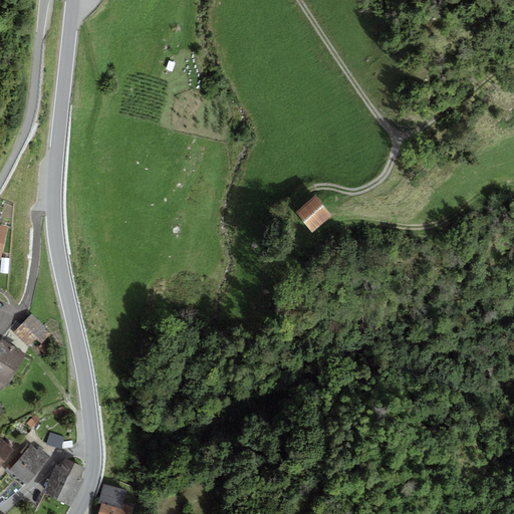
[(312,200),(293,214),(306,232),(326,218),(312,200)]
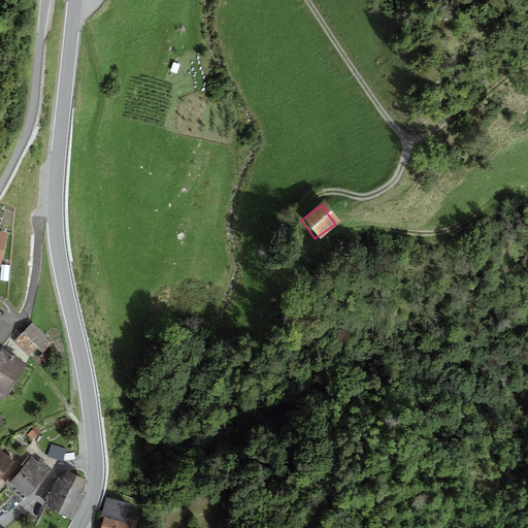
[(8,282),(9,266),(1,265),(0,281),(8,282)]
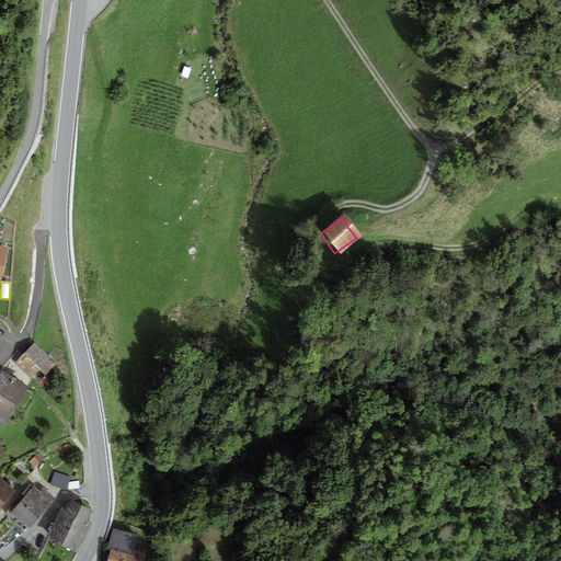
[(35,343),(15,363),(31,379),(41,370),(46,376),(55,367),(47,361),(50,359),(35,343)]
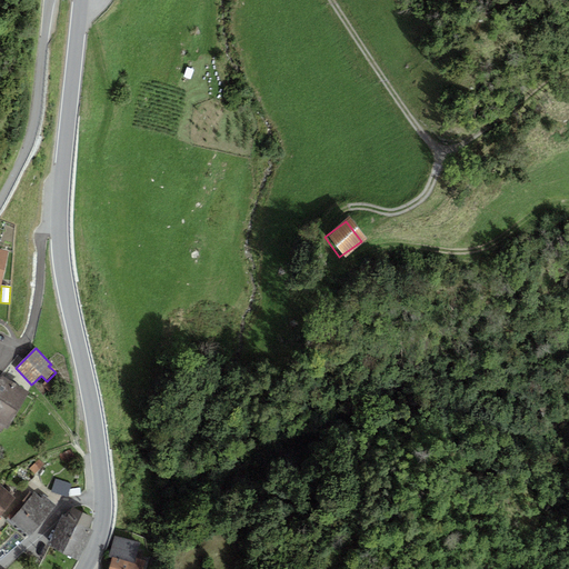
[(0,381),(0,400),(18,412),(30,392),(5,376),(0,381)]
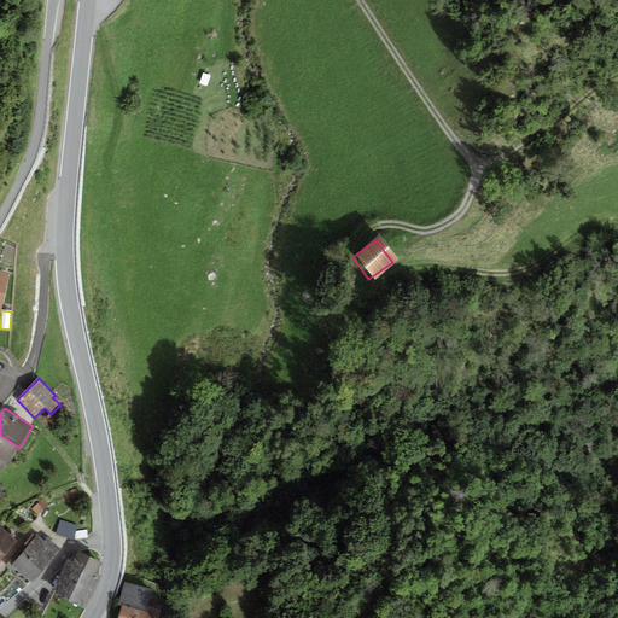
[(6,467),(19,448),(0,435),(0,468),(1,470),(4,466),(6,467)]
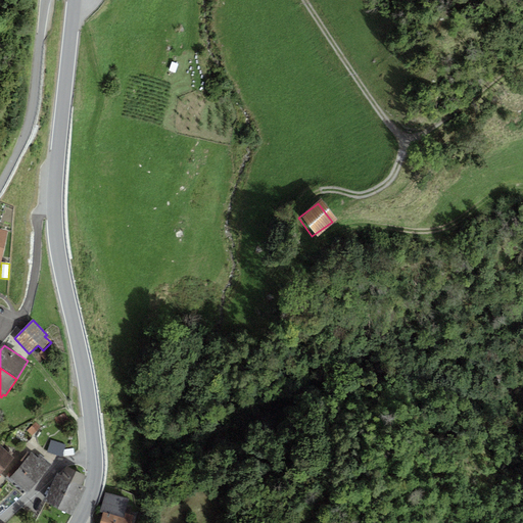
[(51,440),(47,453),(62,457),(65,444),(51,440)]
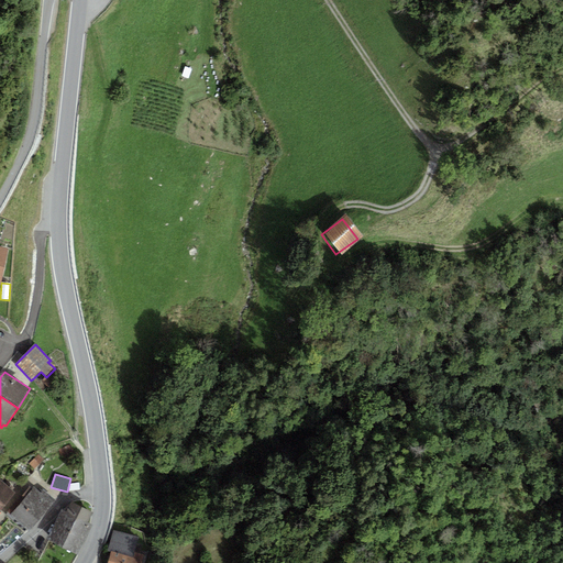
[(0,510),(15,493),(0,479),(0,510)]
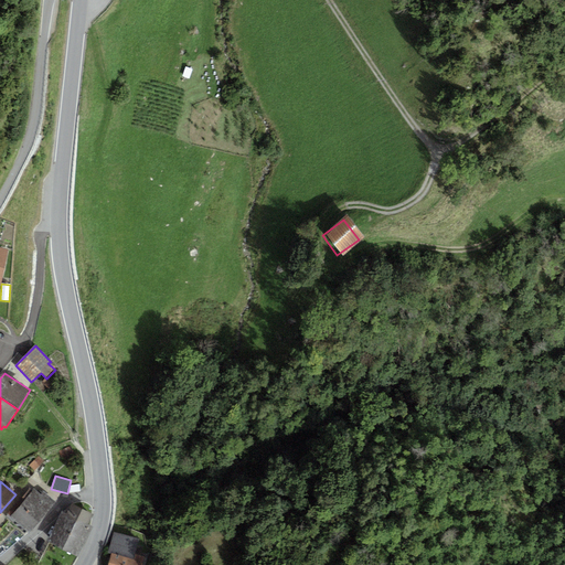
[(20,505),(39,522),(54,505),(56,502),(43,491),(41,494),(34,489),(33,491),(25,500),(20,505)]
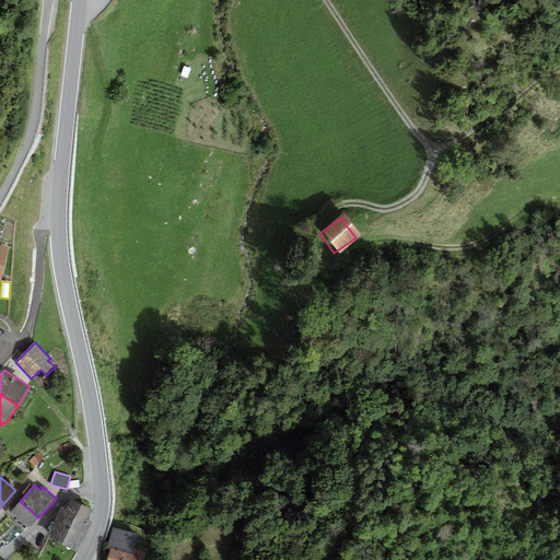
[(25,496),(33,487),(30,485),(22,492),(25,496)]
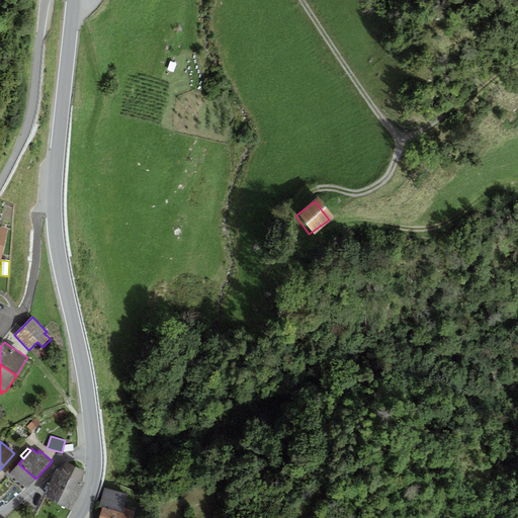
[(61,471),(81,481),(85,471),(65,461),(61,471)]
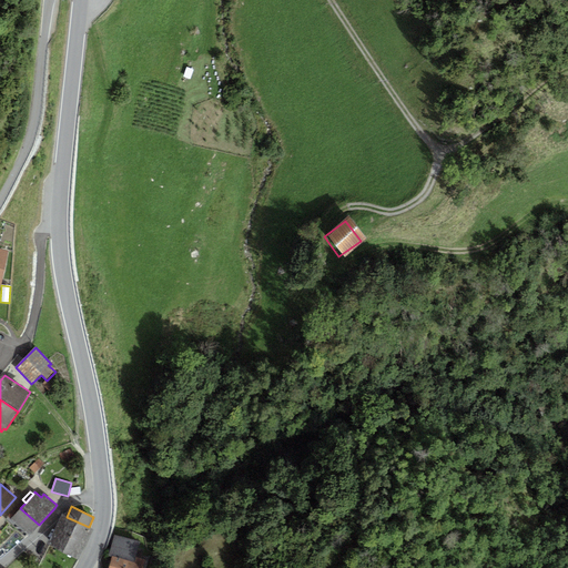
[(20,508),(10,519),(30,536),(39,525),(20,508)]
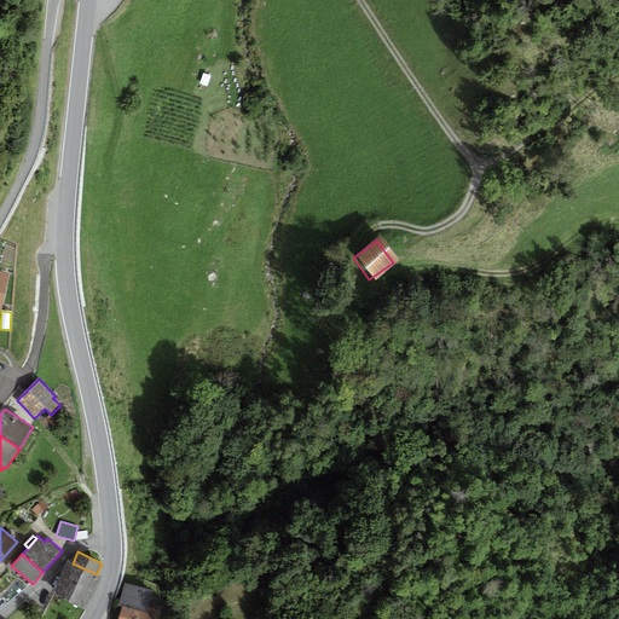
[(102,578),(97,574),(73,563),(68,561),(58,578),(56,595),(84,609),(93,596),(102,578)]
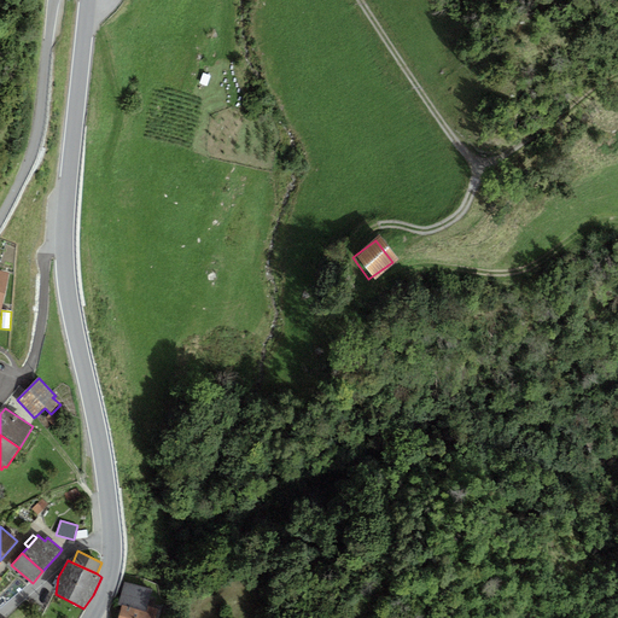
[(147,607),(152,590),(124,582),(118,606),(122,606),(122,605),(146,612),(147,607)]
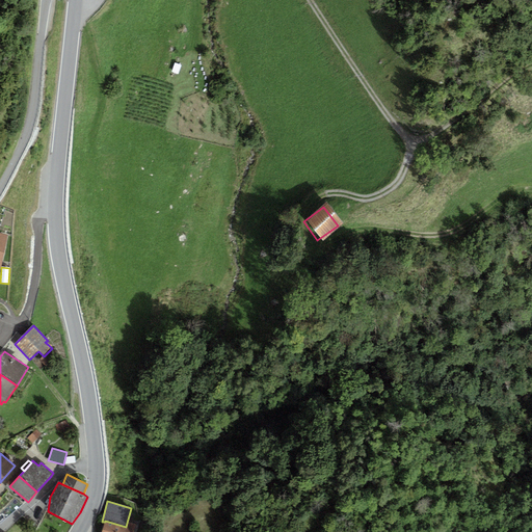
[(126,527),(105,521),(105,522),(101,531),(136,531),(138,526),(127,523),(126,527)]
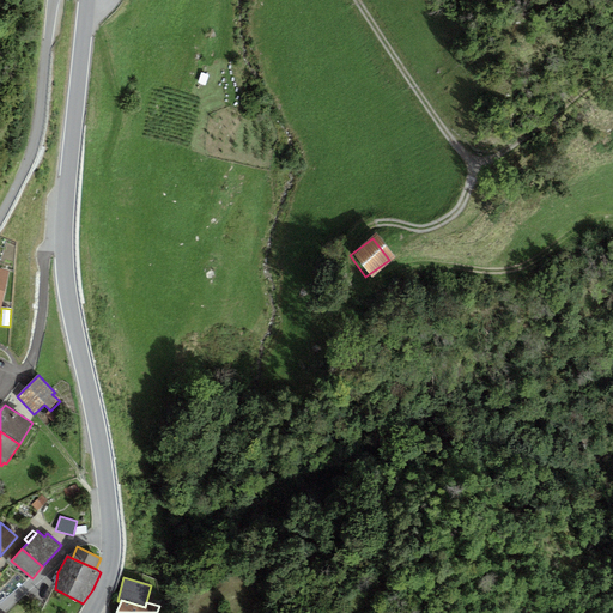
All buildings are outlined.
